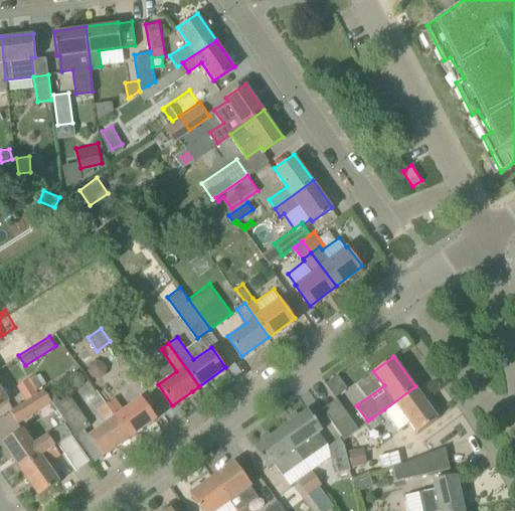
[(36,373),(27,378),(35,390),(43,384),(36,373)]
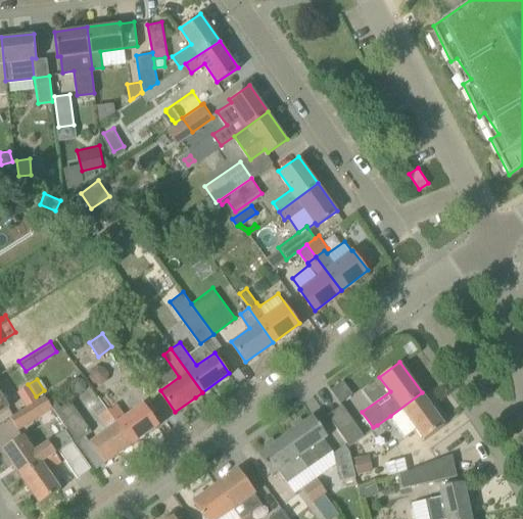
[(38,399),(36,396),(28,384),(16,391),(27,406),(32,404),(38,399)]
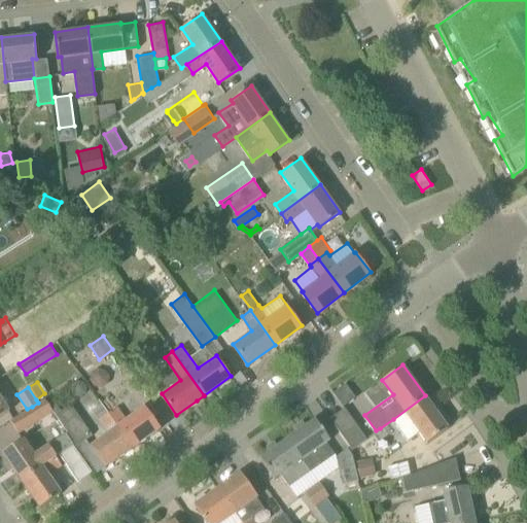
[(0,415),(8,410),(0,395),(0,415)]
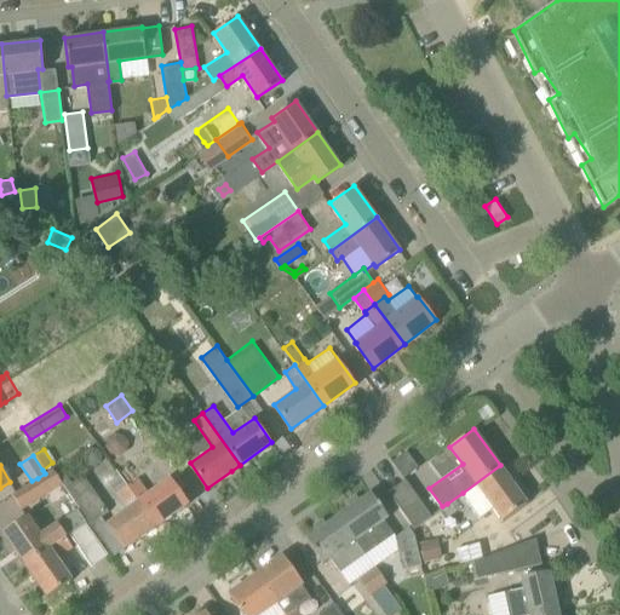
[(500,465),(463,493),(478,515),(492,505),(503,519),(527,501),(515,484),(500,465)]
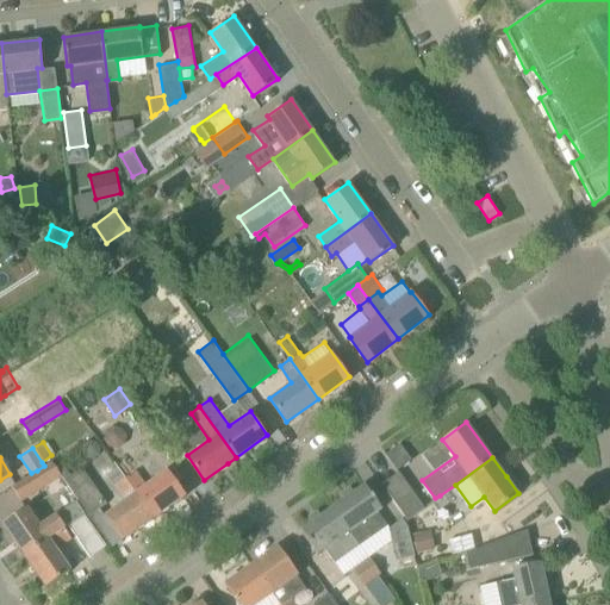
[(62,474),(89,513),(99,506),(107,501),(82,466),(72,474),(62,461),(56,466),(62,474)]
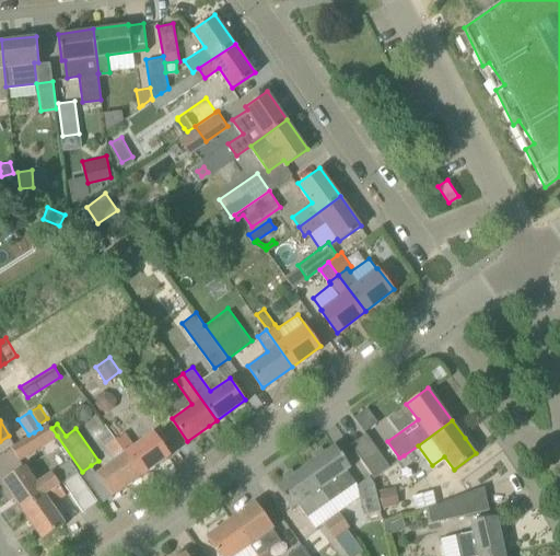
[(141,474),(115,438),(107,427),(98,433),(115,458),(95,472),(112,495),(141,474)]
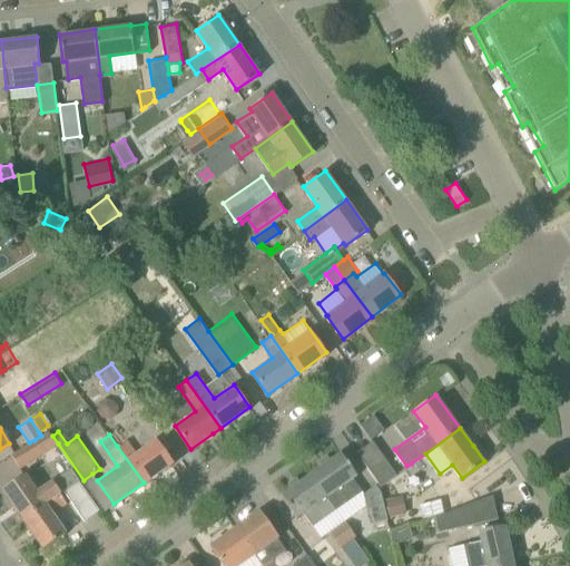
[(173,462),(157,439),(137,452),(127,438),(117,446),(144,482),(173,462)]
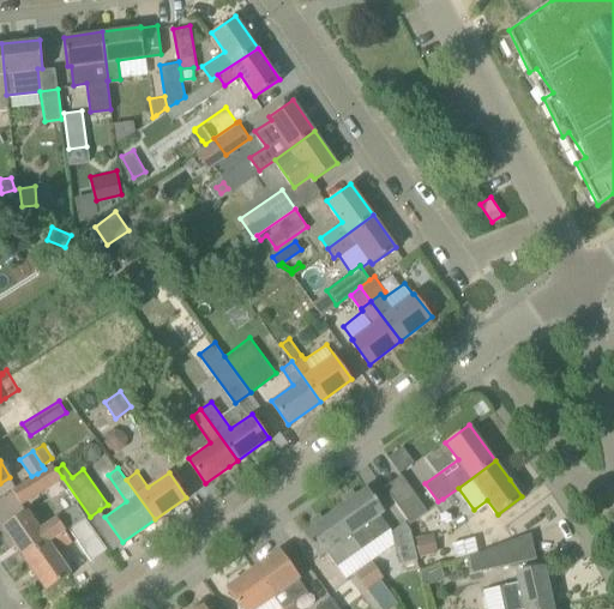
[(22,504),(46,488),(37,474),(31,476),(12,488),(22,504)]
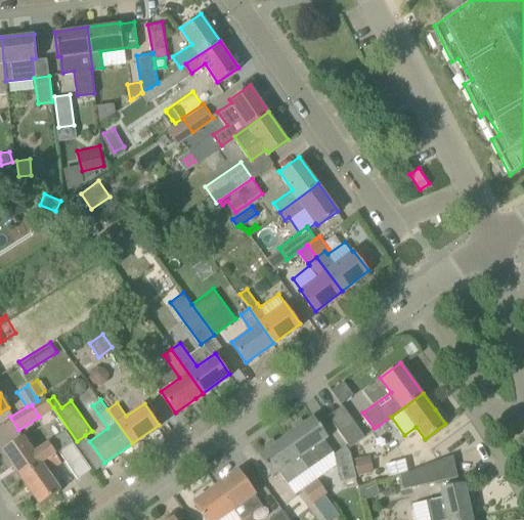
[(342,406),(329,417),(350,446),(363,436),(342,406)]
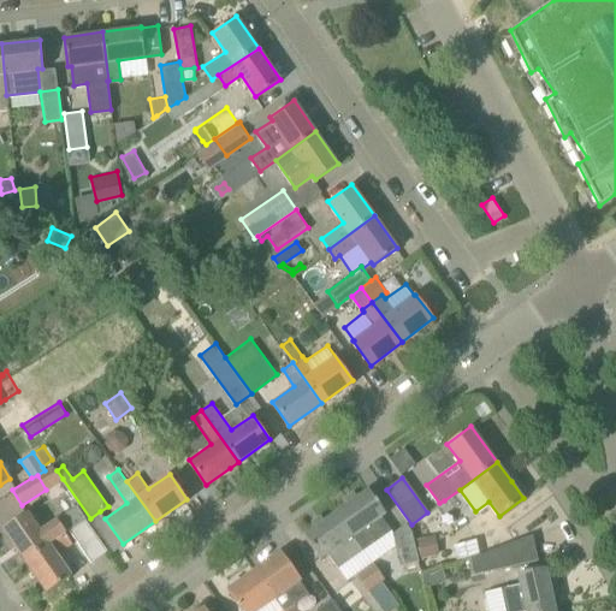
[(347,503),(336,511),(362,549),(391,529),(389,527),(380,515),(385,511),(368,488),(356,497),(356,496),(353,491),(344,498),(347,503)]
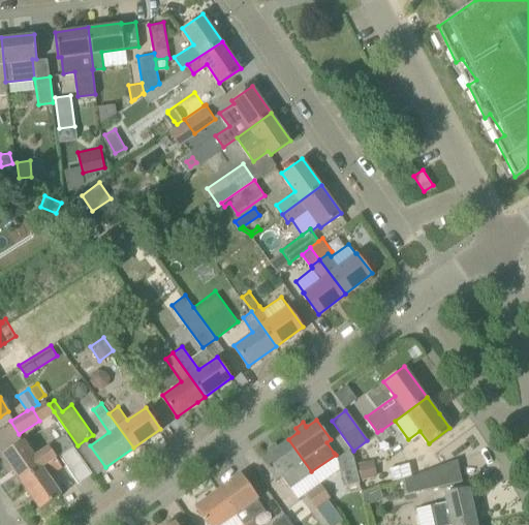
[(21,481),(56,457),(56,456),(59,454),(60,455),(74,444),(66,434),(34,456),(23,438),(2,453),(4,457),(21,481)]
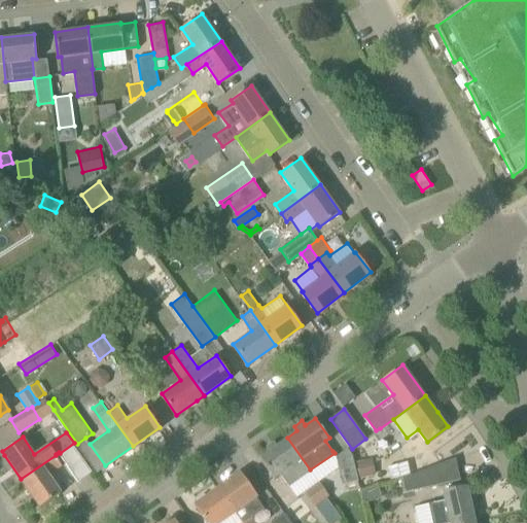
[(270,450),(259,456),(261,458),(274,477),(281,473),(289,484),(310,469),(287,438),(278,444),(275,440),(267,446),(270,450)]
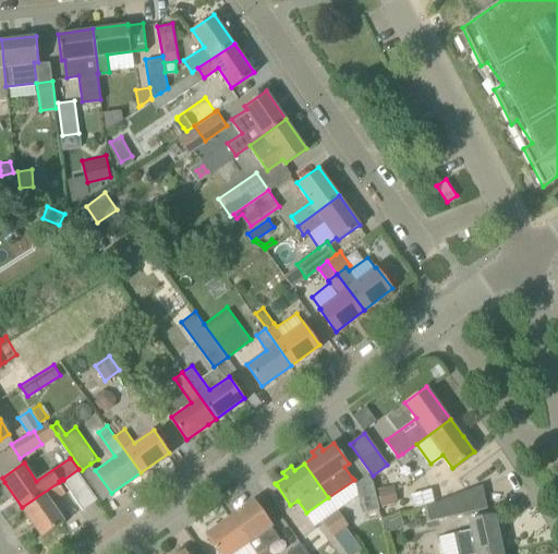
[(378,507),(373,480),(367,473),(355,483),(362,510),(378,507)]
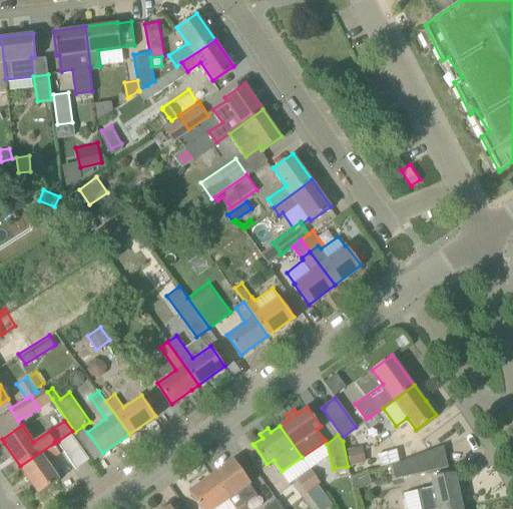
[(39,493),(59,479),(47,460),(60,451),(54,443),(20,466),(39,493)]
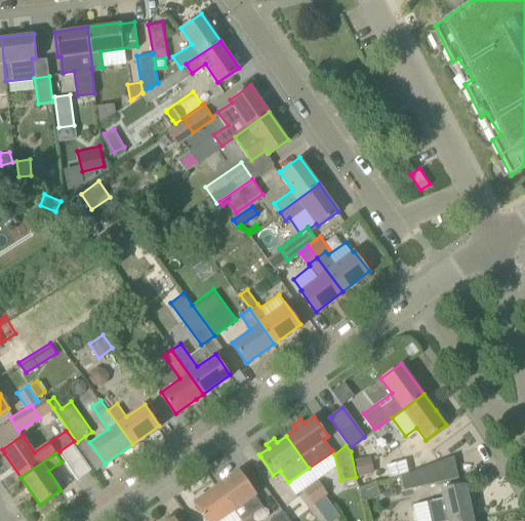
[(367,455),(354,457),(358,474),(370,471),(367,455)]
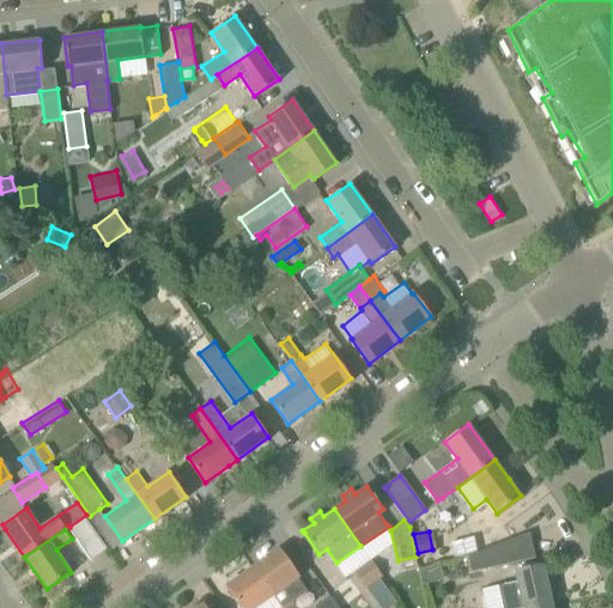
[(504,540),(469,554),(472,570),(509,561),(504,540)]
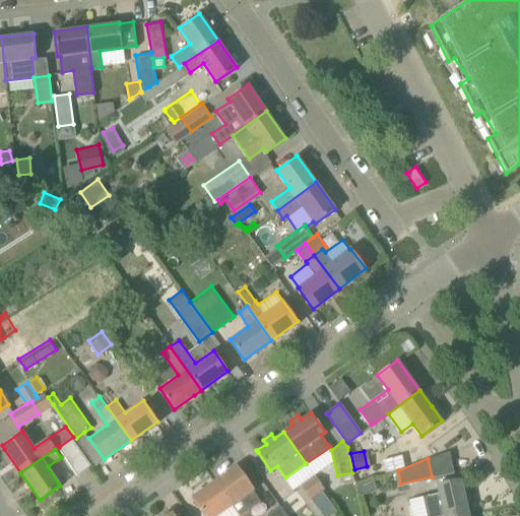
[(260,501),(253,489),(237,464),(214,480),(231,504),(239,515),(252,515),(248,509),(260,501)]
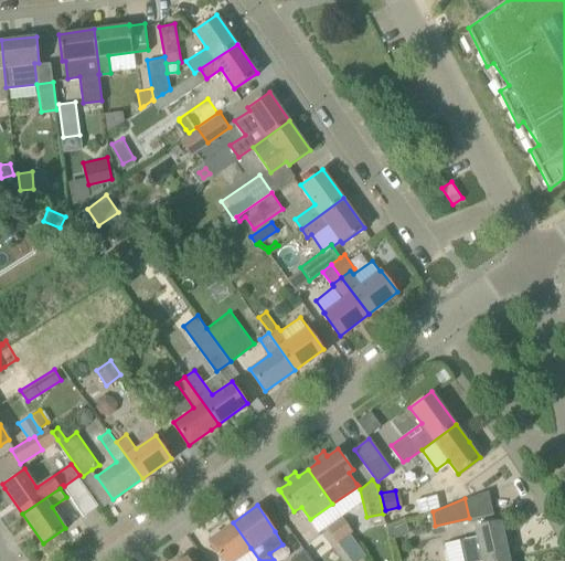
[(327,527),(338,541),(353,530),(343,515),(327,527)]
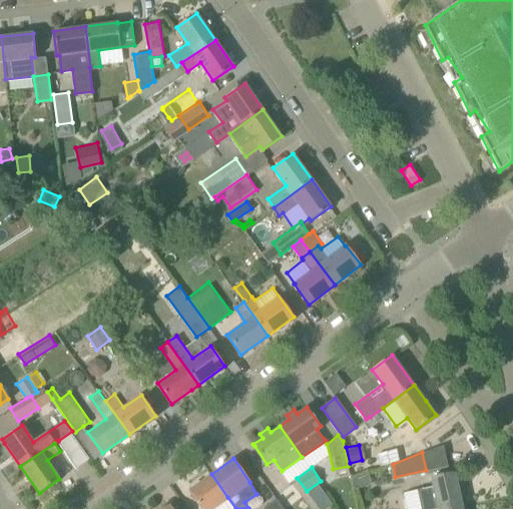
[(433,485),(417,489),(421,508),(441,508),(462,505),(455,471),(431,477),(433,485)]
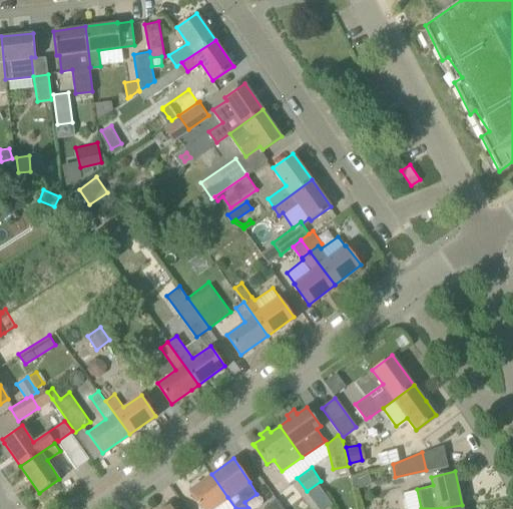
[(372,483),(369,473),(355,477),(358,488),(372,483)]
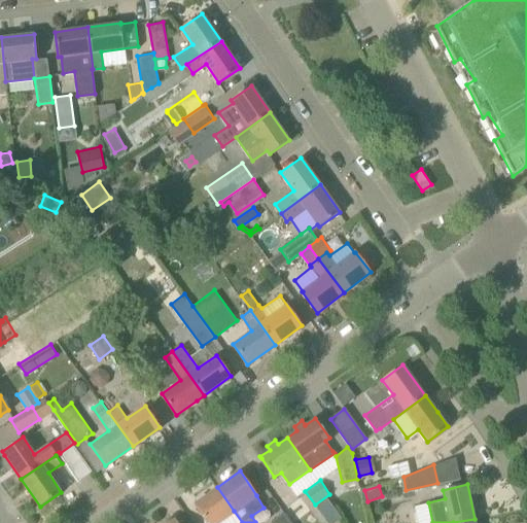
[(217,487),(194,503),(208,522),(216,522),(234,511),(217,487)]
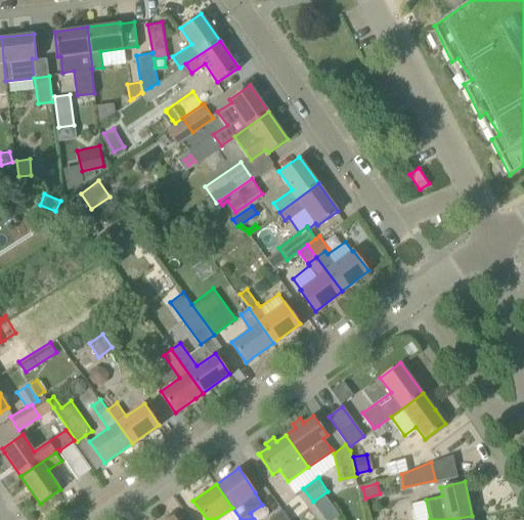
[(291,519),(282,508),(268,518),(269,519),(291,519)]
